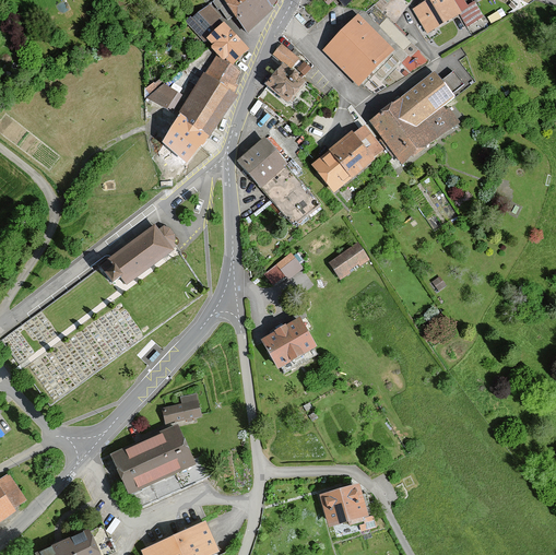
[(226,0),(245,30),(271,6),(269,2),(270,0),(226,0)]
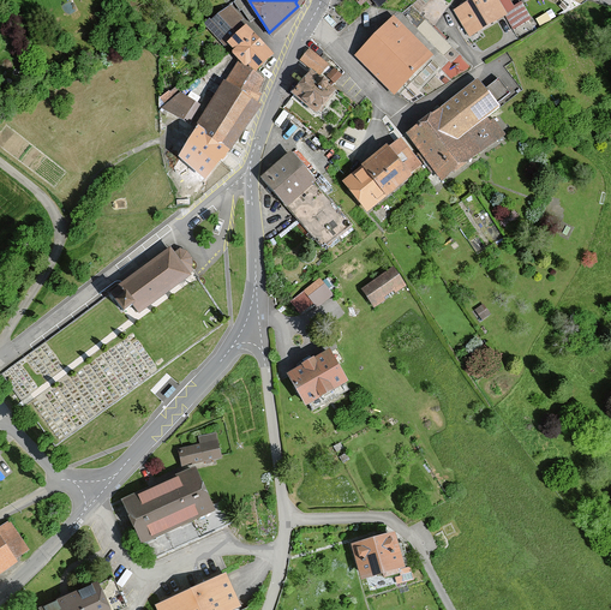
[(513,9),(508,0),(469,0),(453,10),(467,34),(513,9)]
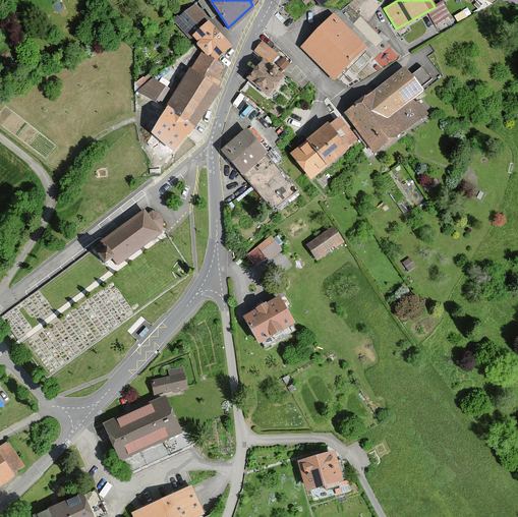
[(207,15),(192,1),(174,19),(188,34),(185,36),(191,42),(194,40),(200,46),(198,47),(206,54),(208,51),(218,61),(234,46),(209,19),(207,21),(205,18),(207,15)]
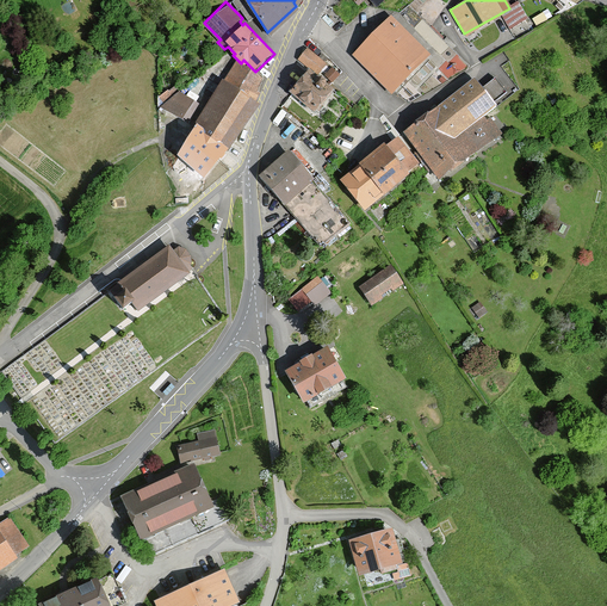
[(431,54),(390,14),(353,53),(392,92),(431,54)]
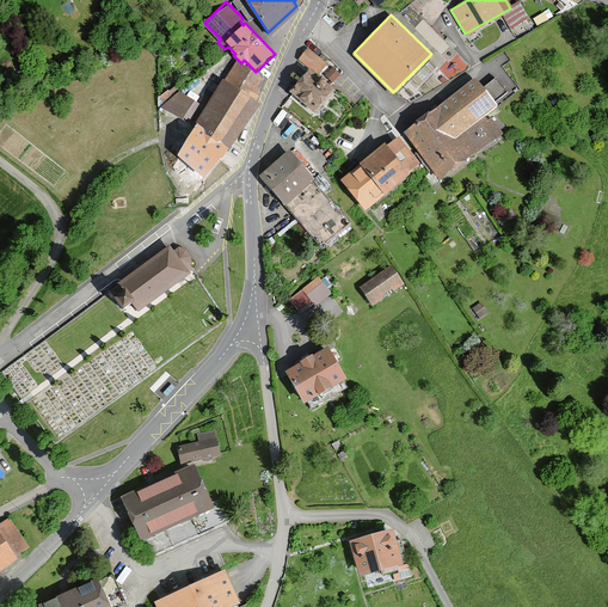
[(323,61),(306,48),(298,57),(315,71),(323,61)]
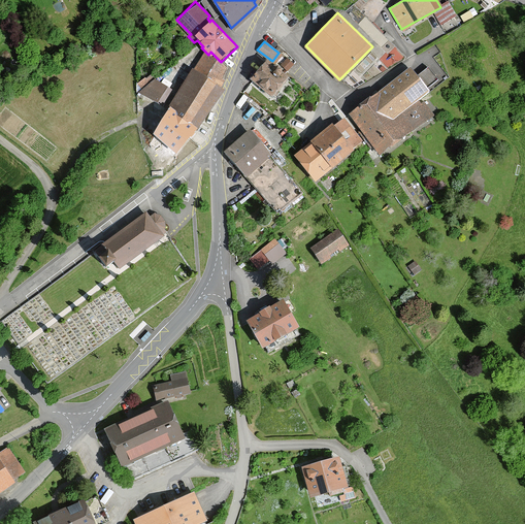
[(226,68),(203,52),(150,136),(177,155),(221,89),(220,88),(224,82),(222,80),(224,76),(222,74),(226,68)]
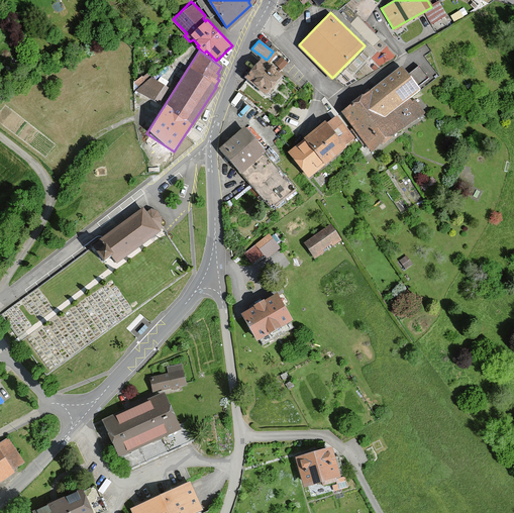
[(283,78),(262,61),(244,81),(266,98),(283,78)]
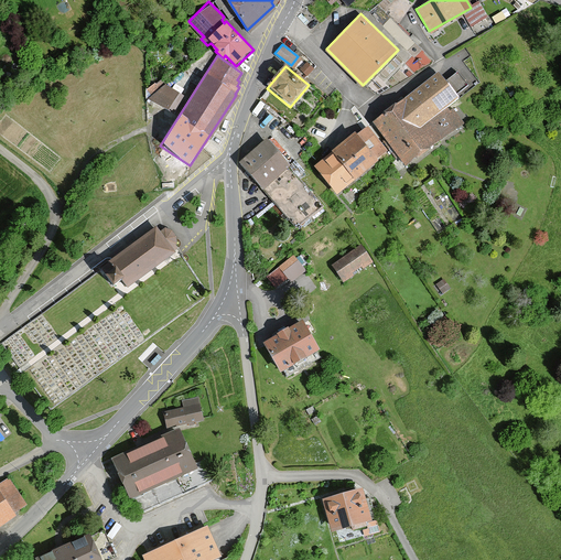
[(463,126),(429,81),(375,122),(395,148),(391,151),(397,159),(400,157),(408,167),(463,126)]
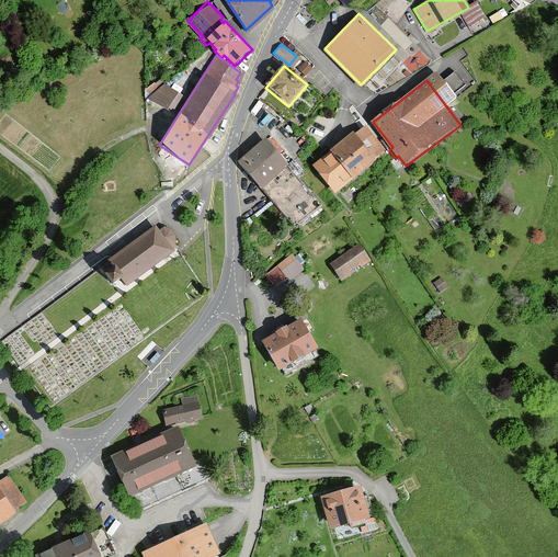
[(182,95),(166,82),(148,97),(168,113),(182,95)]
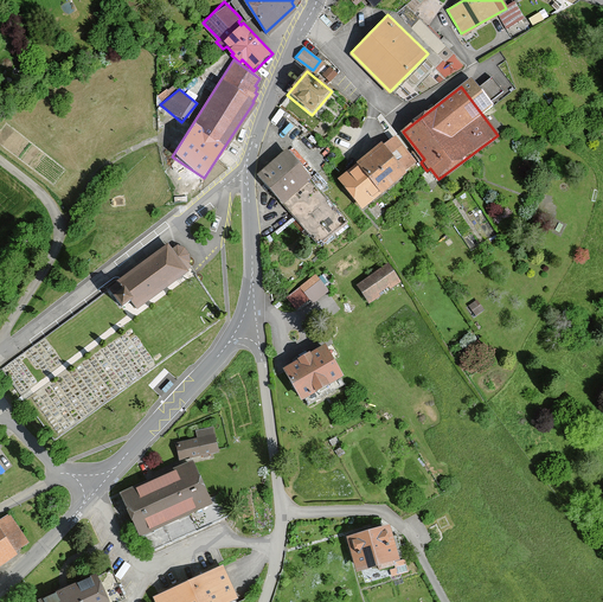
[(417,166),(392,135),(338,179),(361,210),(417,166)]
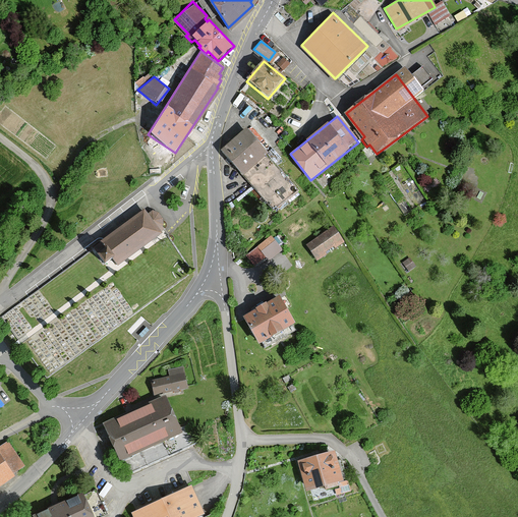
[(269,156),(246,128),(221,150),(272,211),(297,189),(275,162),(279,159),(273,152),(269,156)]
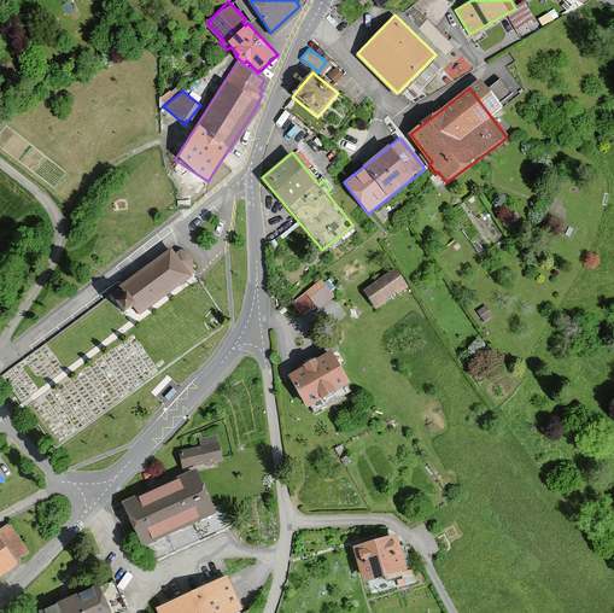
[(187,243),(180,243),(173,247),(169,243),(106,290),(123,311),(134,304),(139,310),(191,272),(183,262),(191,256),(191,249),(187,243)]
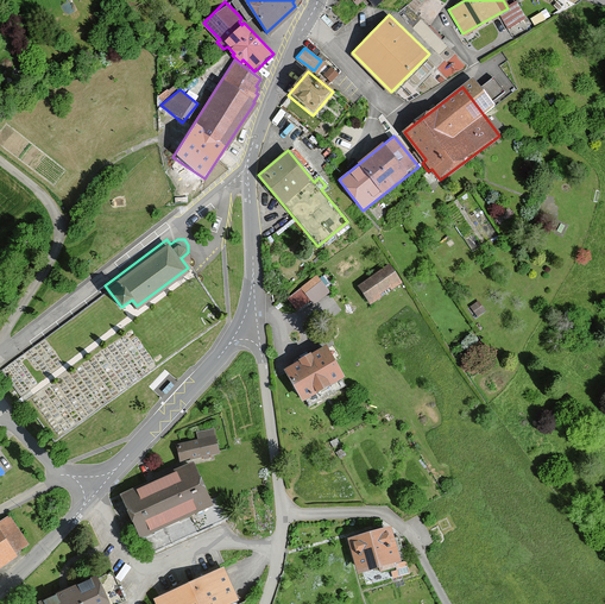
[(388,263),(355,285),(369,303),(401,281),(388,263)]
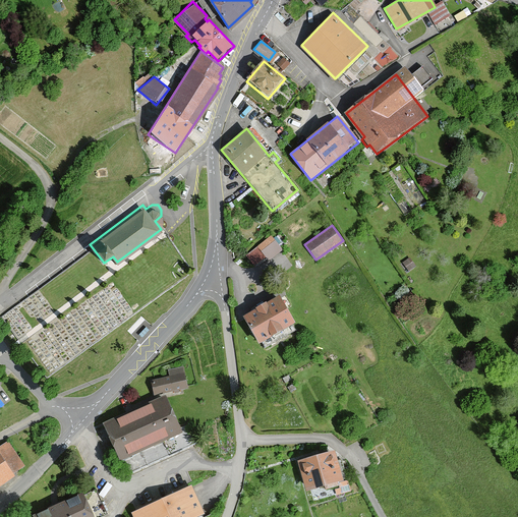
[(280,247),(271,235),(256,245),(265,257),(280,247)]
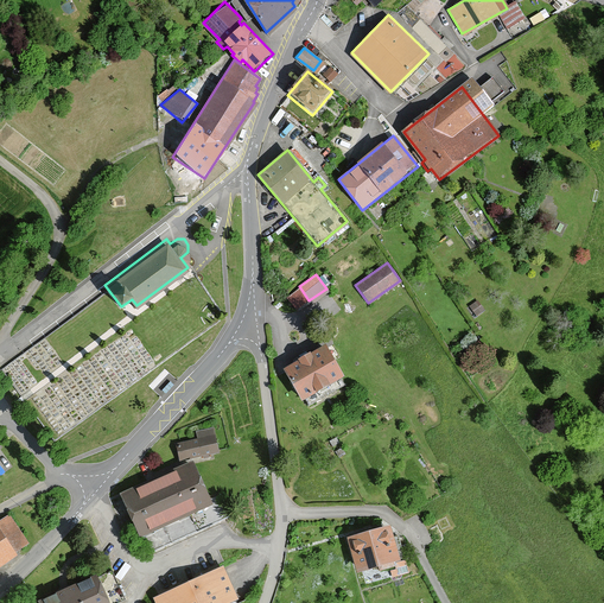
[(286,370),(305,402),(344,379),(325,347),(286,370)]
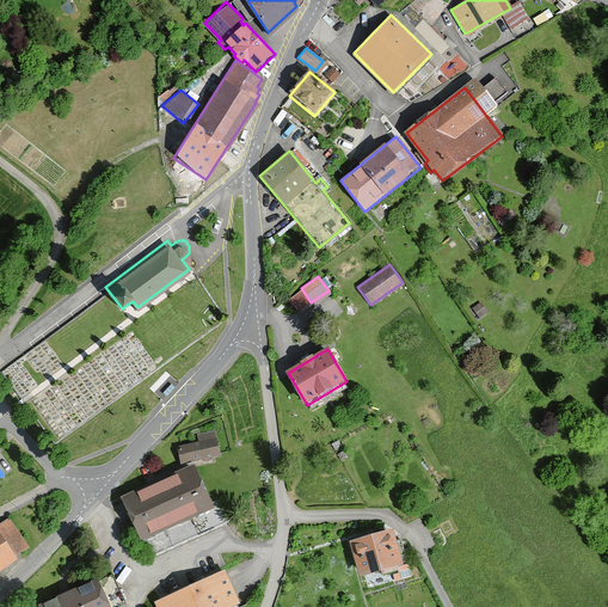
[(216,440),(176,446),(178,461),(219,455),(216,440)]
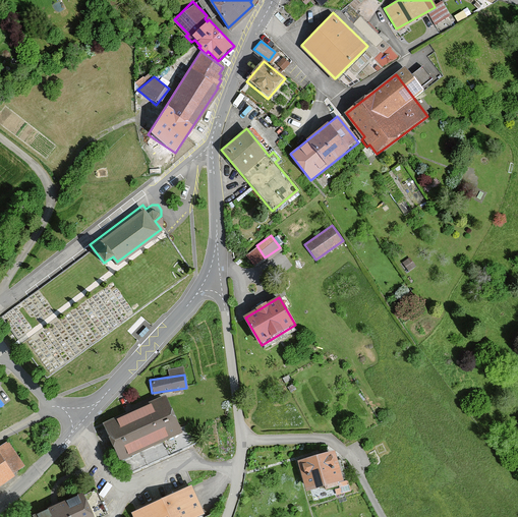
[(166,396),(103,424),(124,473),(195,441),(187,422),(179,426),(166,396)]
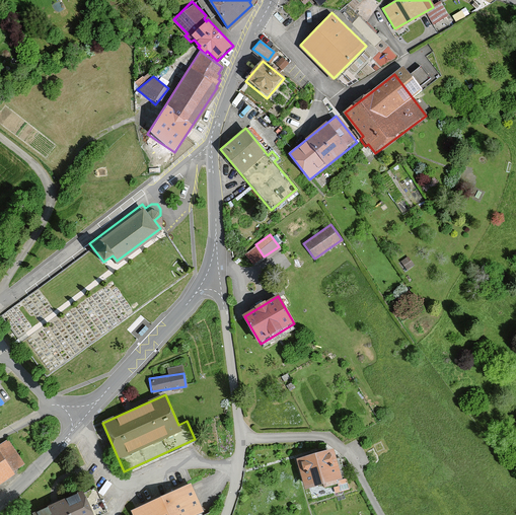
[(23,464),(5,438),(0,441),(0,484),(12,475),(23,464)]
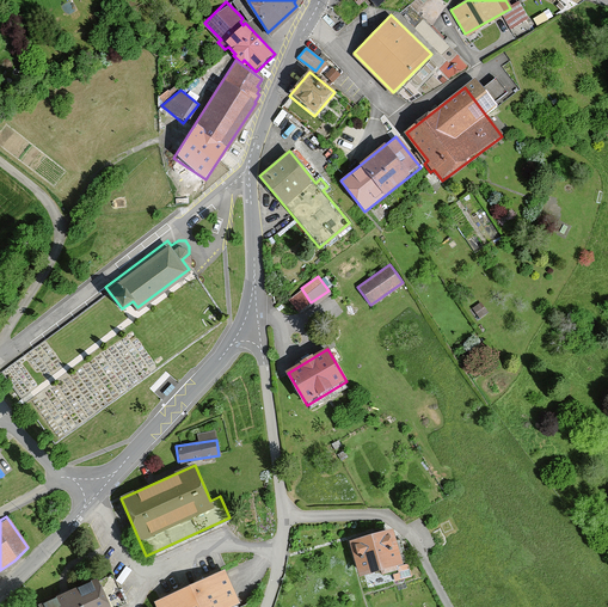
[(387,541),(386,533),(350,543),(358,576),(384,569),(385,575),(404,570),(395,539),(387,541)]
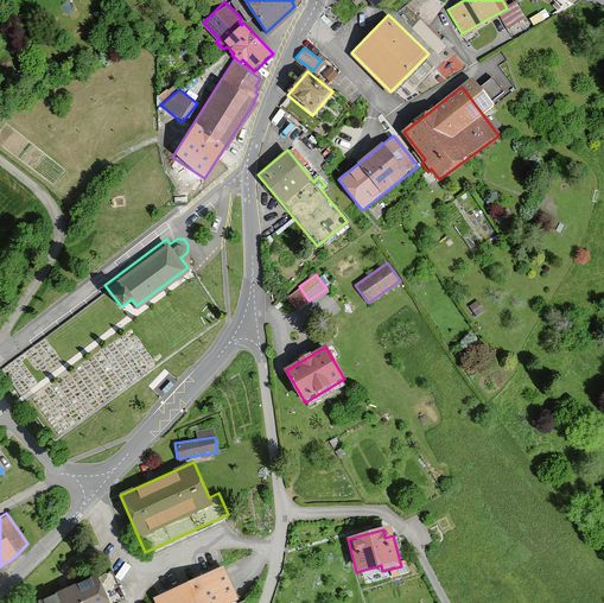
[(222,567),(151,597),(153,602),(233,602),(237,602),(222,567)]
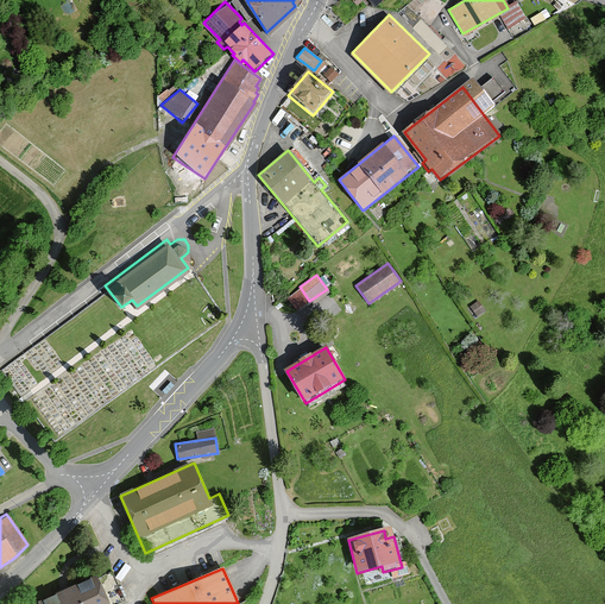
[(112,603),(99,573),(38,599),(41,603),(112,603)]
